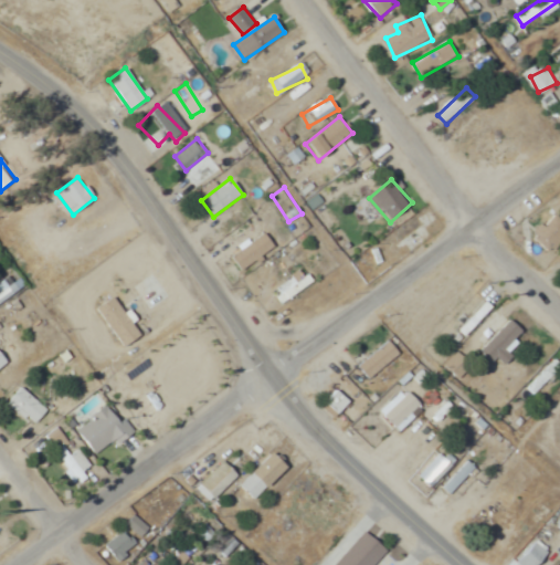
[(559,217),(556,213),(534,236),(551,252),(559,243),(559,217)]
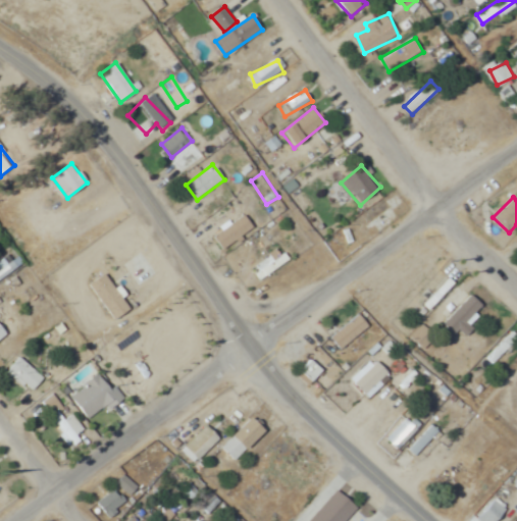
[(399,218),(391,203),(357,221),(365,236),(399,218)]
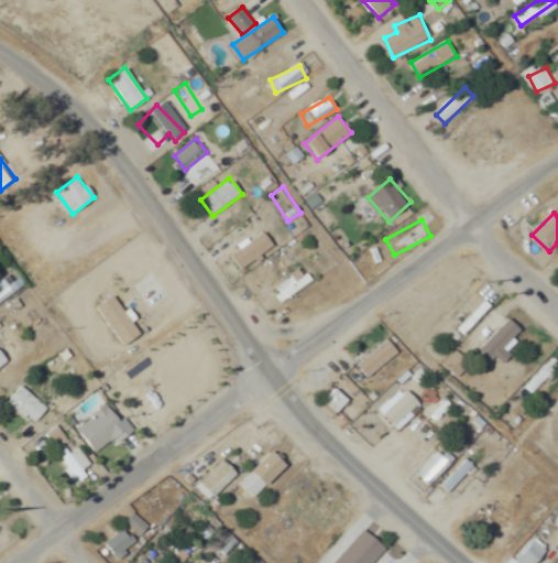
[(273,284),(279,298),(314,284),(308,271),(273,284)]
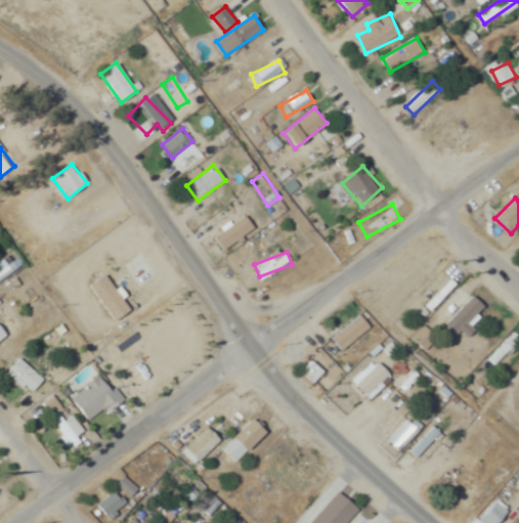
[(424,304),(431,310),(457,284),(449,277),(424,304)]
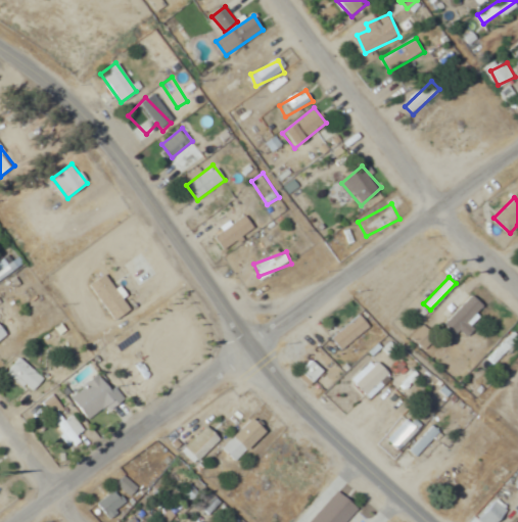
[(485,307),(472,294),(446,320),(461,333),(485,307)]
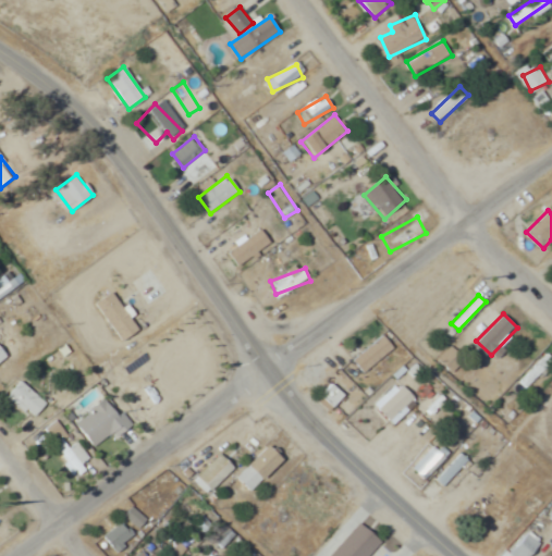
[(364,372),(393,346),(381,333),(353,359),(364,372)]
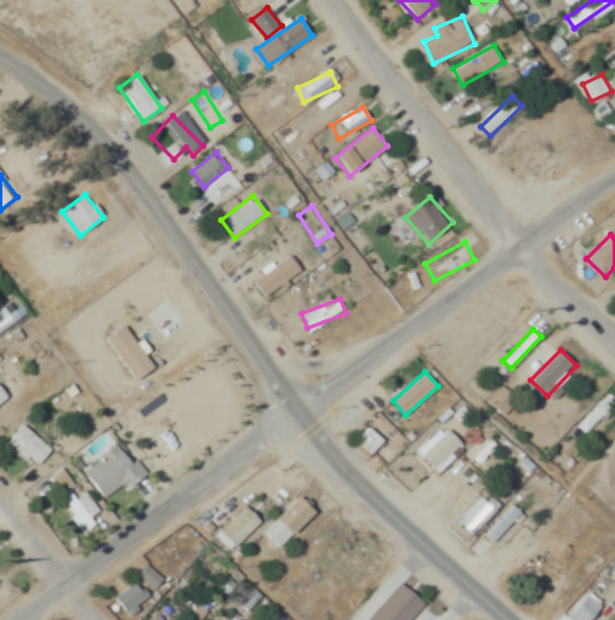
[(580,424),(591,433),(614,408),(614,396),(610,392),(580,424)]
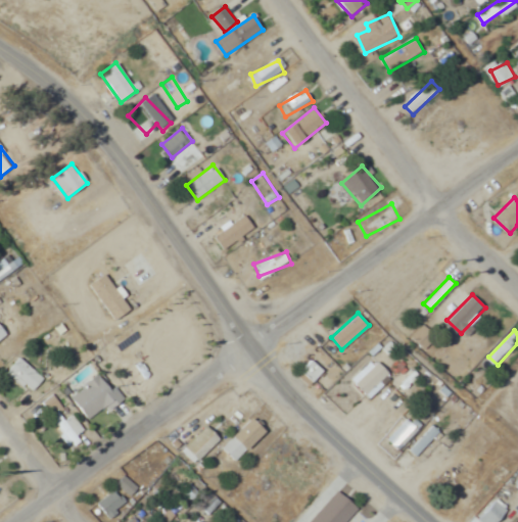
[(370,350),(380,362),(397,346),(387,335),(370,350)]
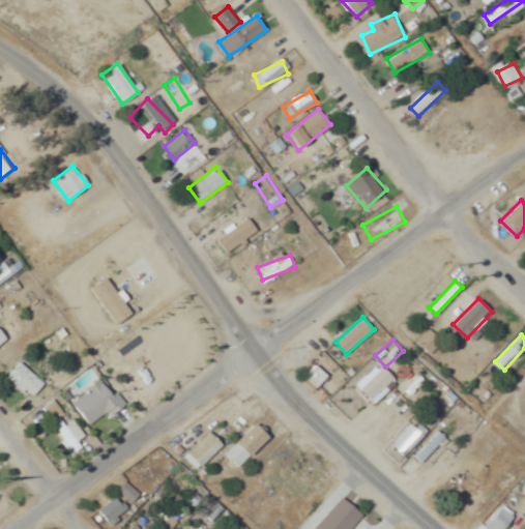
[(8,377),(33,398),(46,383),(21,361),(8,377)]
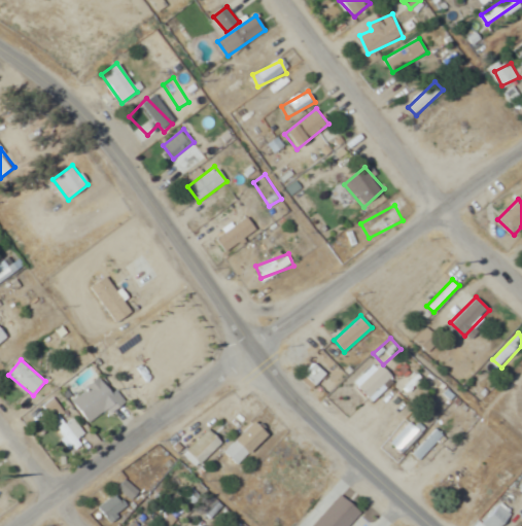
[(301,377),(313,388),(325,374),(313,362),(301,377)]
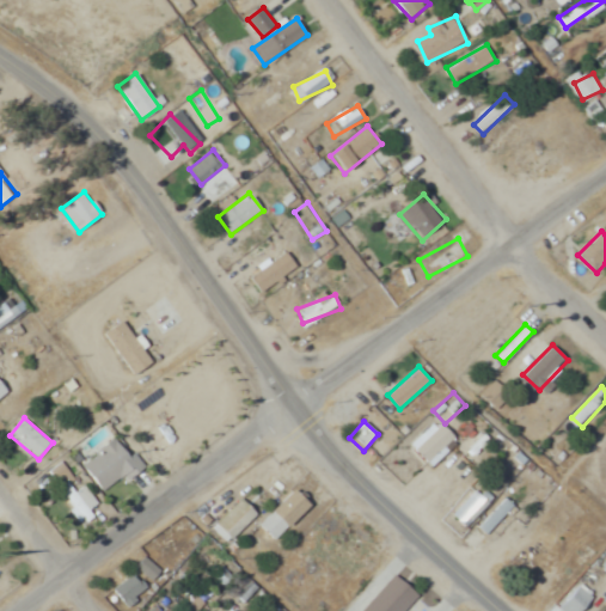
[(414,446),(433,465),(458,440),(438,421),(414,446)]
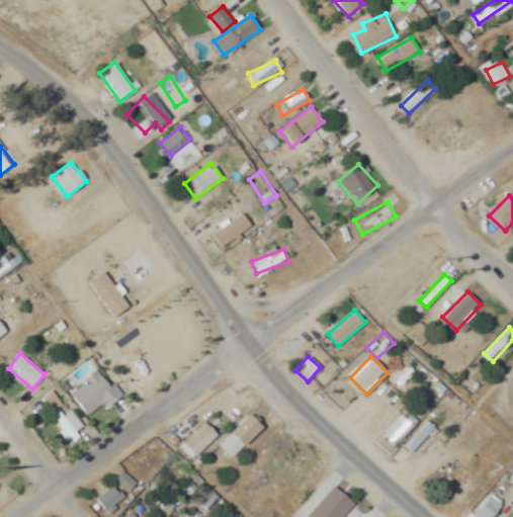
[(91,415),(106,400),(111,405),(122,394),(96,368),(70,395),(91,415)]
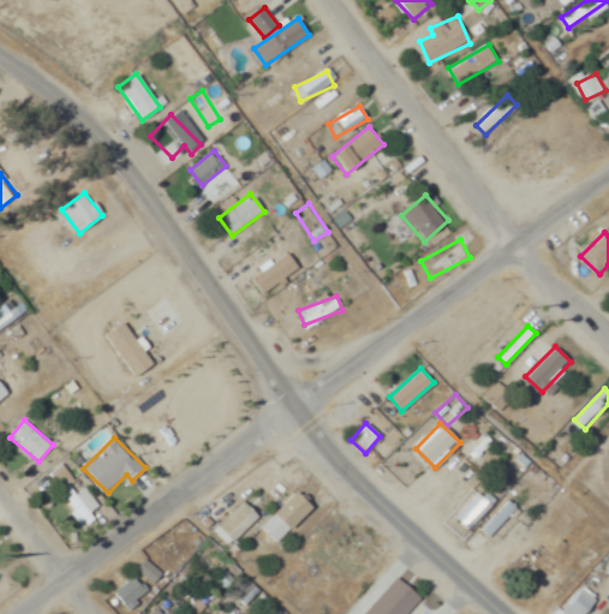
[(78,493),(69,482),(59,489),(87,525),(97,518),(91,511),(99,506),(84,488),(78,493)]
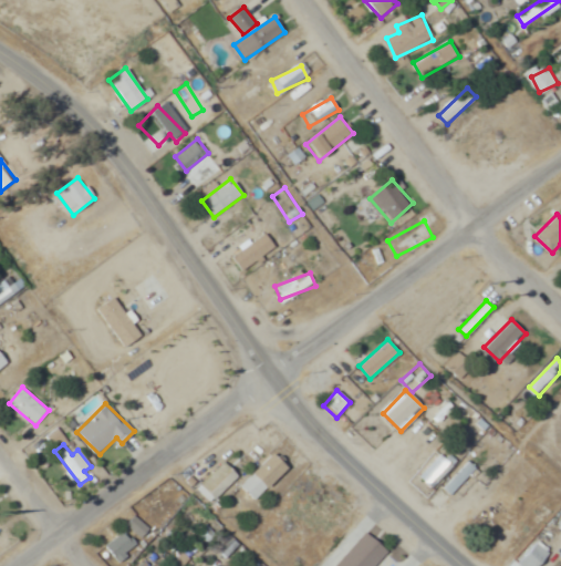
[(421,480),(437,489),(454,459),(438,450),(421,480)]
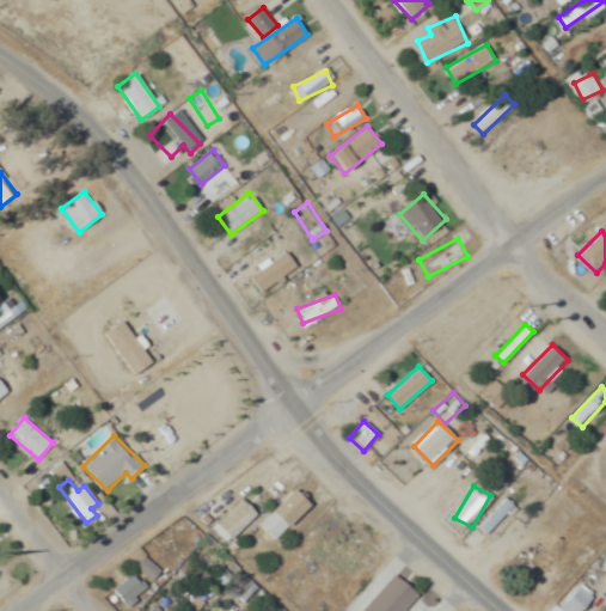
[(311,505),(294,489),(261,523),(276,539),(311,505)]
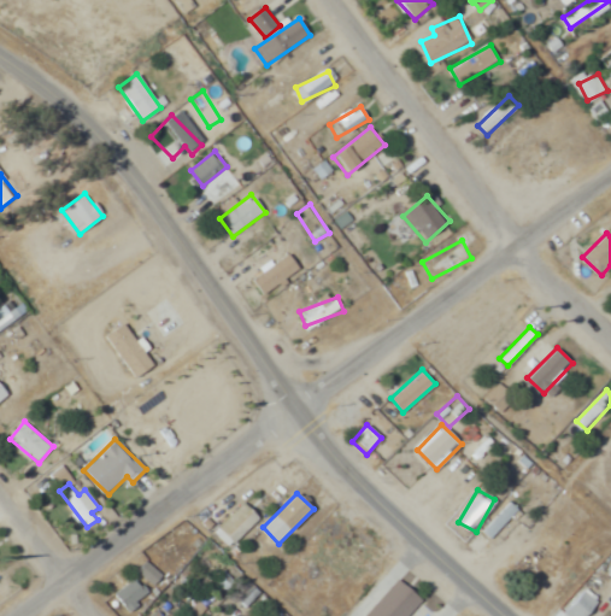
[(494,539),(520,509),(509,500),(483,531),(494,539)]
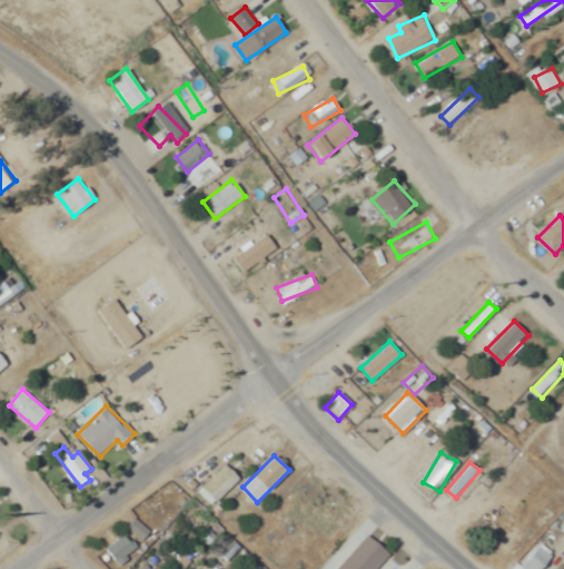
[(200,490),(216,504),(240,480),(226,466),(200,490)]
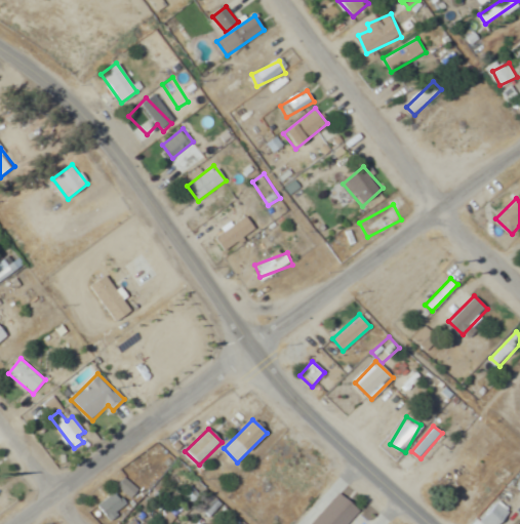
[(306,466),(310,461),(286,438),(270,453),(292,477),(305,465),(306,466)]
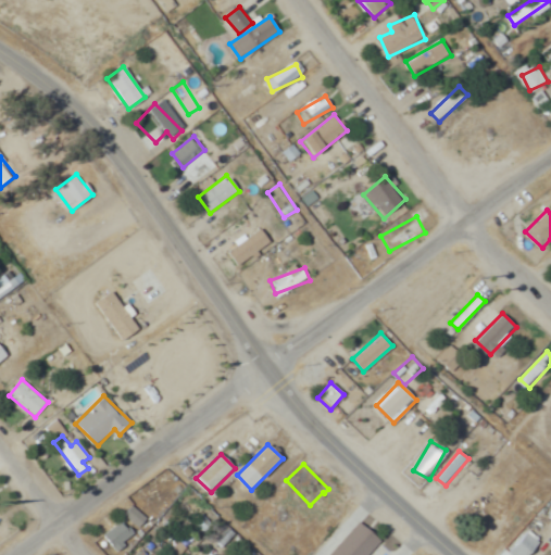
[(149,517),(133,505),(126,515),(142,527),(149,517)]
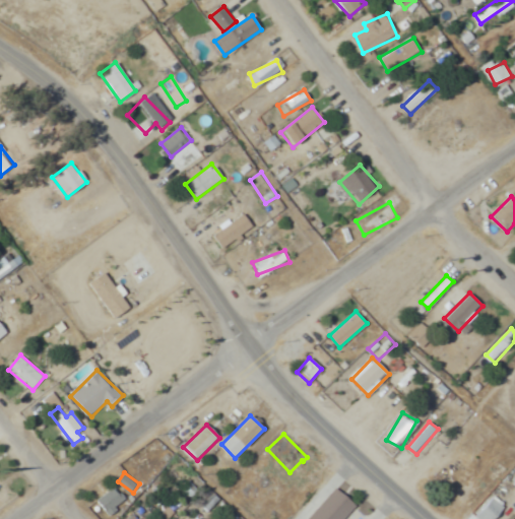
[(128,500),(114,485),(98,502),(112,516),(128,500)]
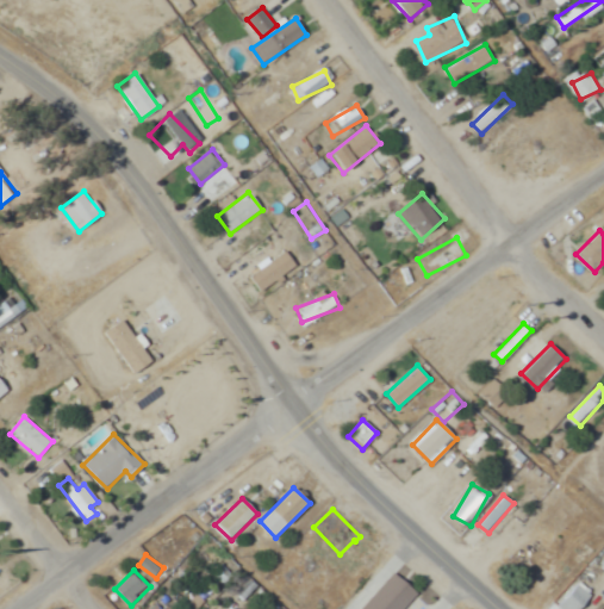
[(404,608),(417,594),(393,573),(363,608),(404,608)]
